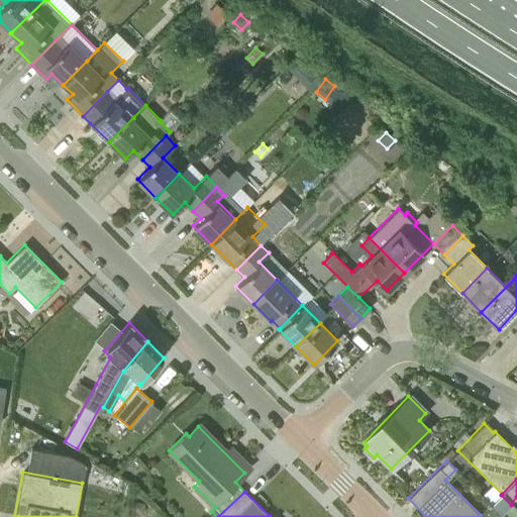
[(497,516),(511,505),(501,495),(481,515),(479,516),(497,516)]
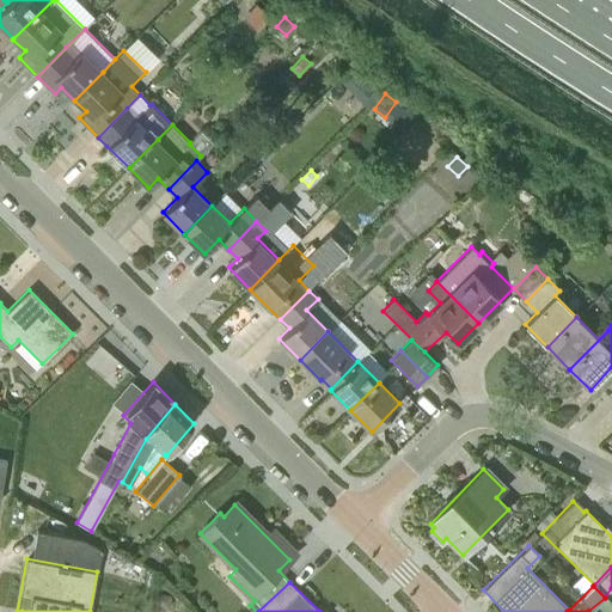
[(171,593),(157,593),(155,607),(171,607),(171,593)]
